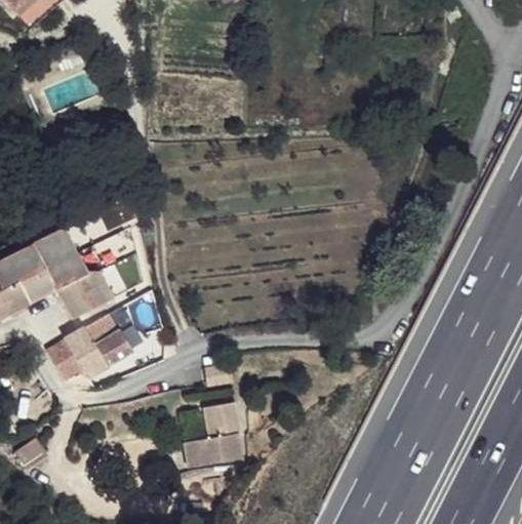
[(16,0),(24,8),(33,0),(16,0)]
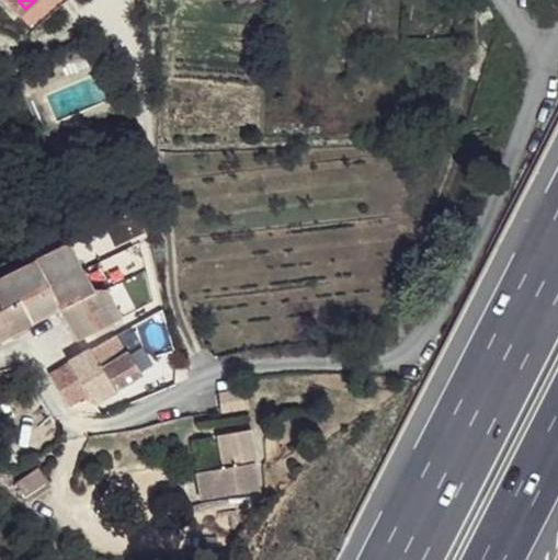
[(80,0),(35,0),(25,9),(42,31),(80,0)]
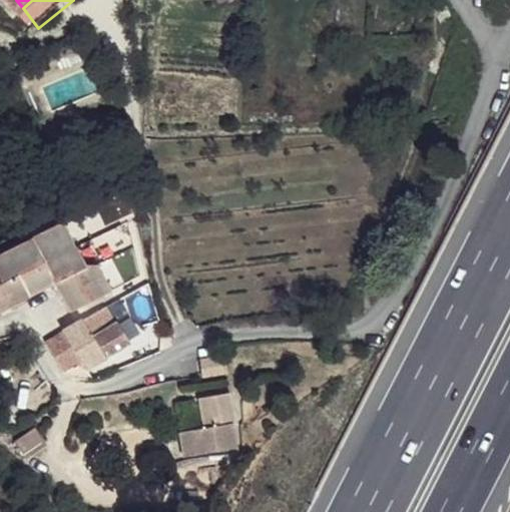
[(63,220),(5,251),(28,295),(52,284),(69,311),(118,284),(107,264),(98,269),(96,264),(84,264),(63,220)]
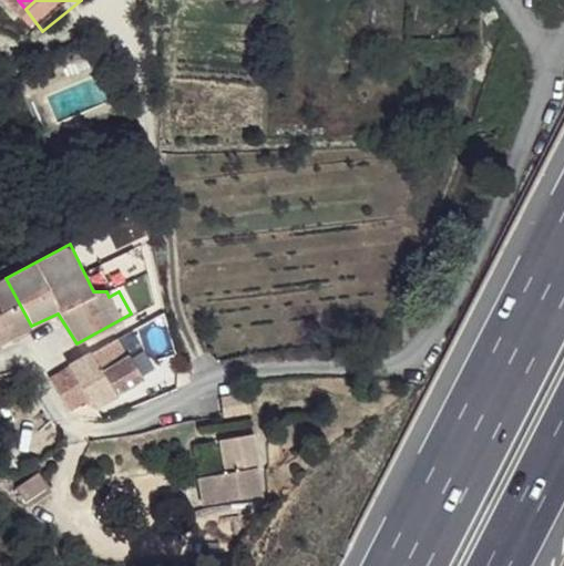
[(0,342),(31,326),(6,278),(0,280),(0,342)]
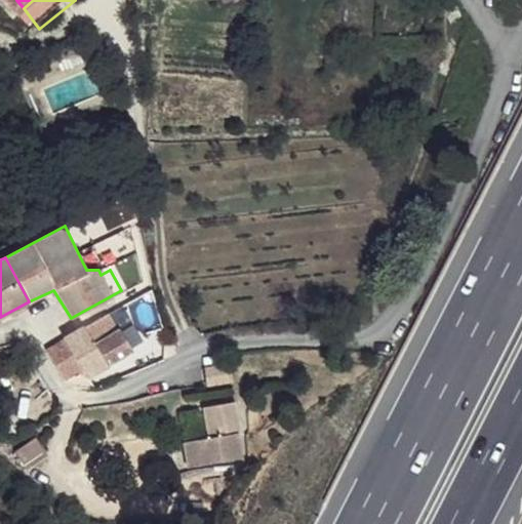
[(87,376),(104,366),(101,360),(124,345),(113,323),(87,338),(82,329),(63,339),(82,369),(87,376)]
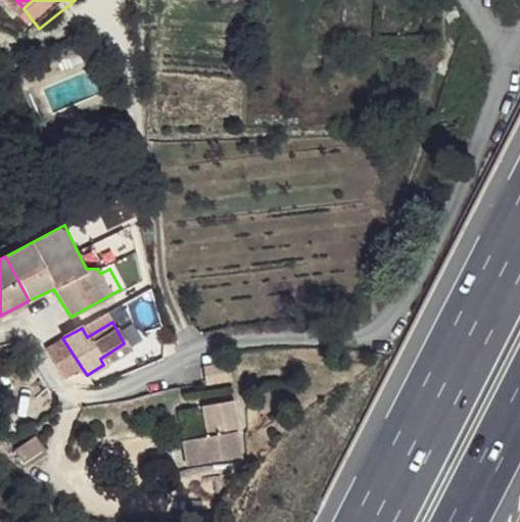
[(82,368),(62,338),(46,348),(64,379),(82,368)]
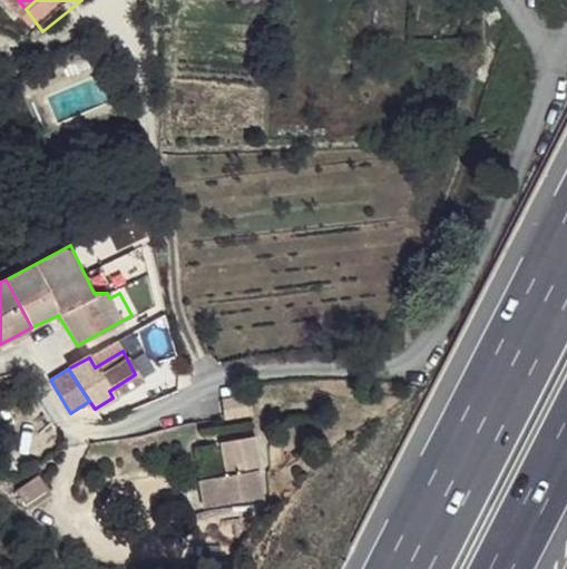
[(250,398),(225,401),(226,412),(236,419),(253,418),(250,398)]
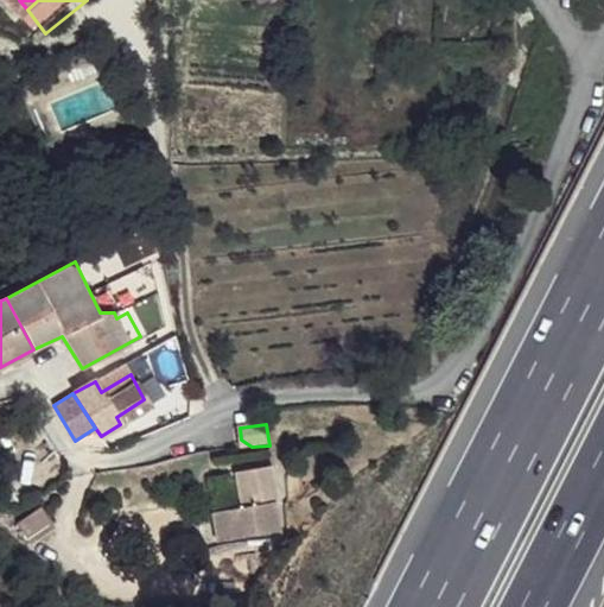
[(268,470),(250,475),(255,503),(273,501),(268,470)]
